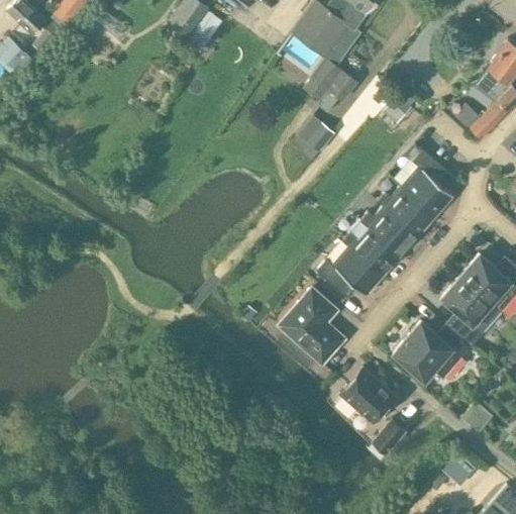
[(31,35),(37,30),(41,26),(45,21),(46,21),(45,20),(23,0),(16,0),(6,12),(31,35)]
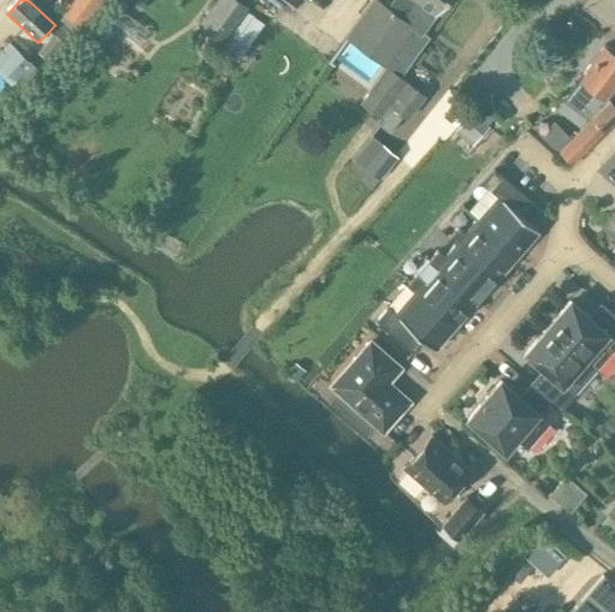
[(74,0),(61,16),(78,28),(99,0),(74,0)]
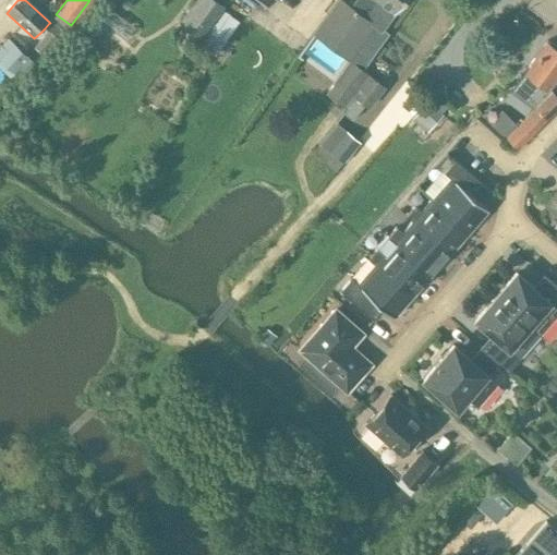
[(212,0),(200,0),(182,23),(201,38),(223,9),(212,0)]
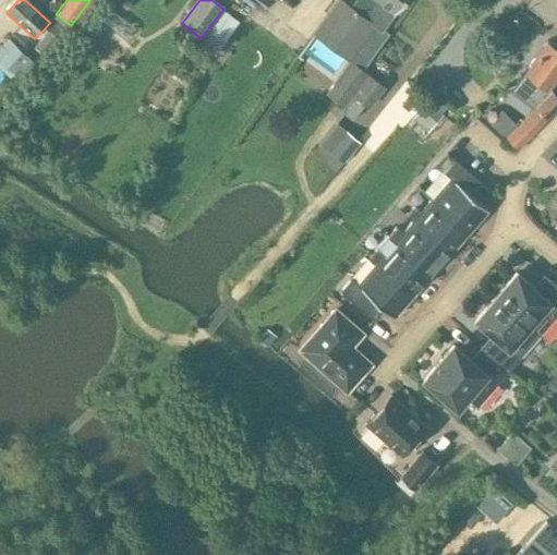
[(254,0),(269,10),(276,0),(254,0)]
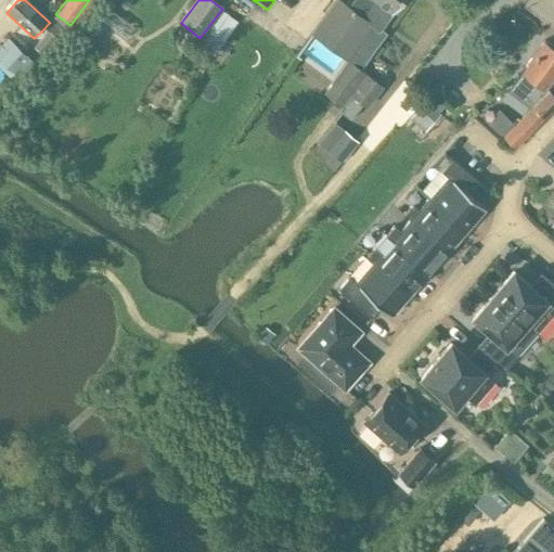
[(351,123),(363,106),(368,111),(383,90),(349,64),(375,29),(381,33),(395,13),(397,15),(406,3),(403,1),(404,0),(357,0),(324,46),(347,64),(325,95),(346,111),(343,115),(351,123)]
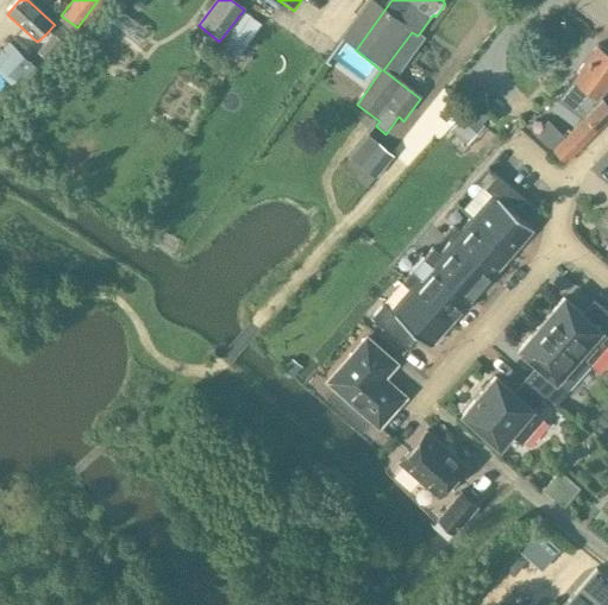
[(118,12),(107,29),(139,49),(150,32),(118,12)]
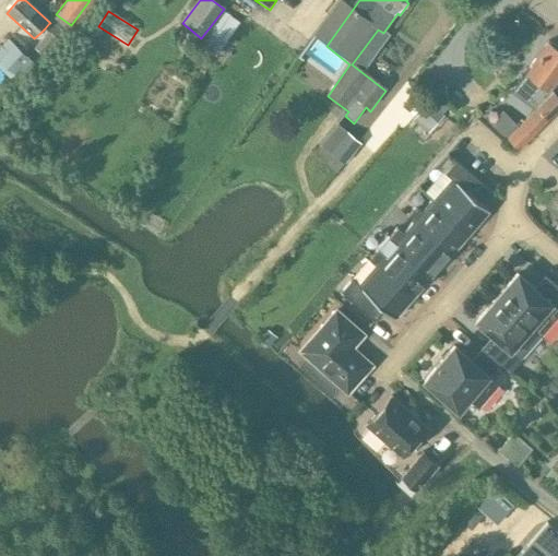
[(224,14),(201,47),(217,59),(240,25),(225,15),(224,14)]
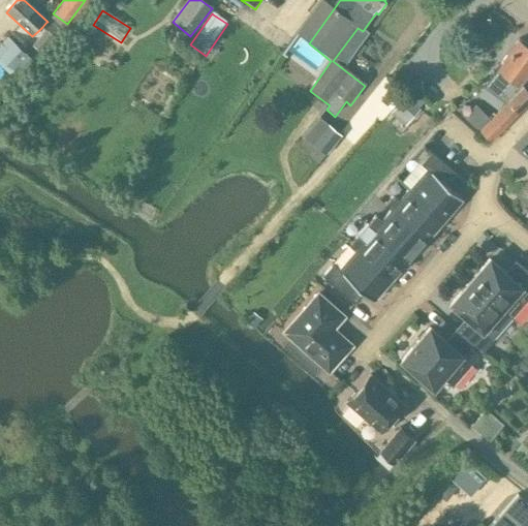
[(50,18),(47,21),(48,22),(47,22),(42,27),(53,37),(61,29),(50,18)]
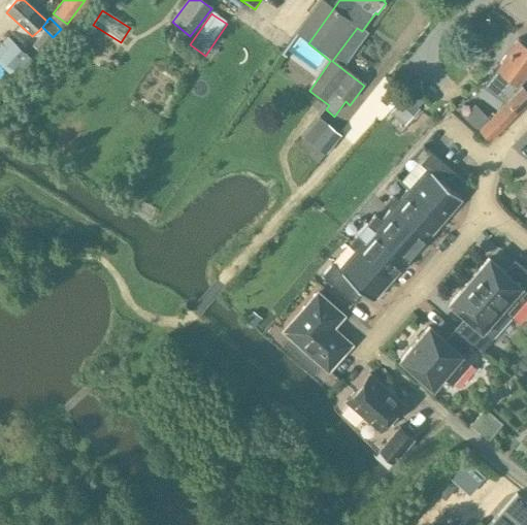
[(46,31),(33,46),(43,56),(57,40),(46,31)]
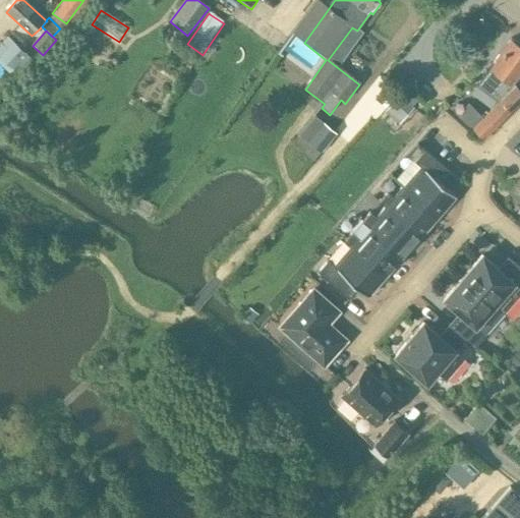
[(0,47),(0,66),(10,75),(13,71),(19,77),(21,79),(37,62),(27,55),(14,43),(8,38),(0,47)]
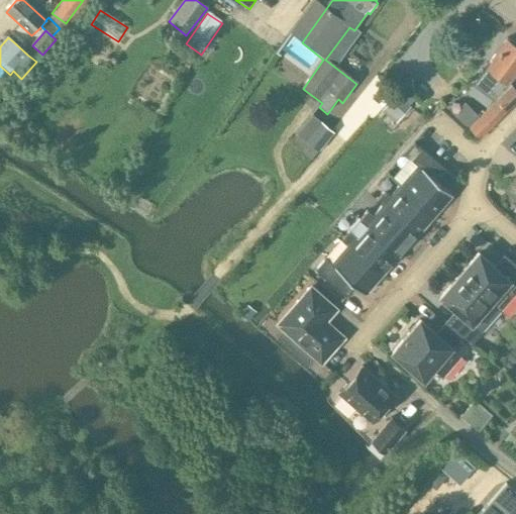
[(511,86),(507,83),(515,71),(515,45),(508,40),(487,68),(488,69),(474,88),(494,103),(511,86)]
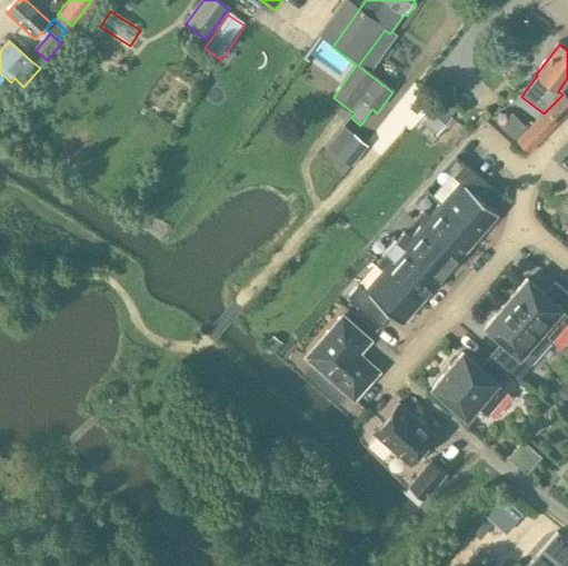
[(11,82),(9,85),(16,91),(21,85),(15,78),(11,82)]
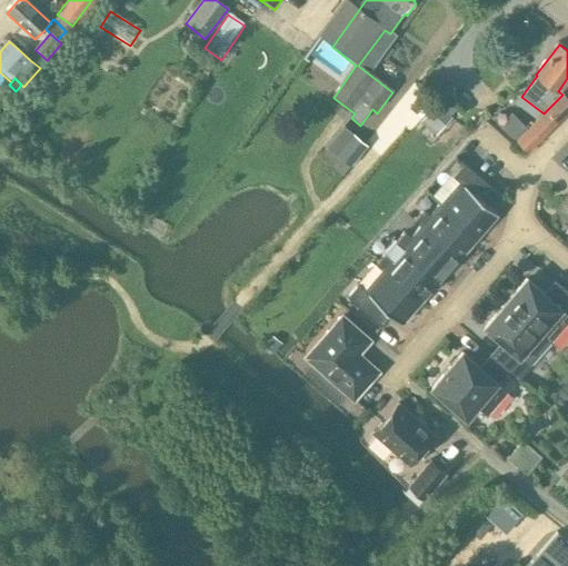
[(567,99),(562,95),(544,113),(544,115),(517,140),(528,154),(567,115),(567,99)]
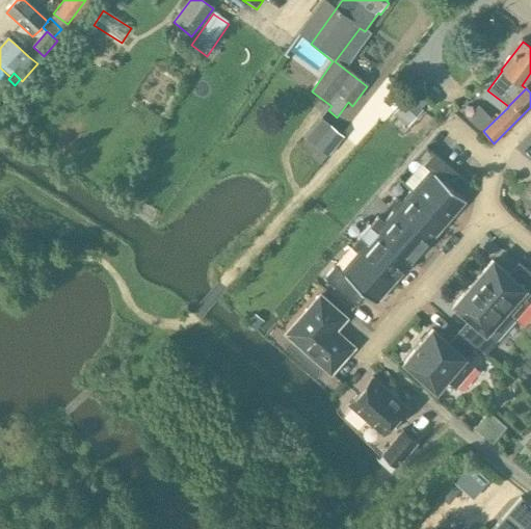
[(425,104),(419,99),(415,103),(422,109),(425,104)]
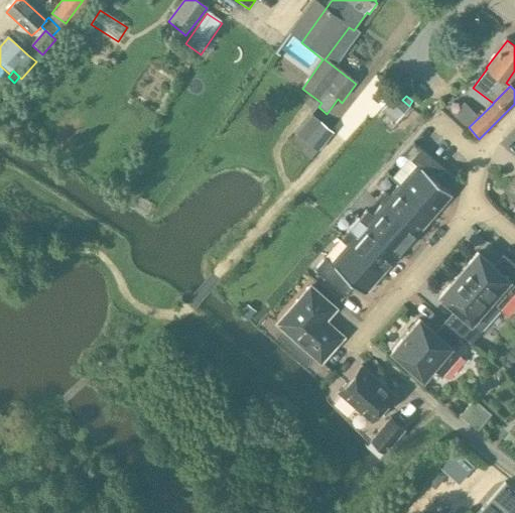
[(396,97),(386,108),(399,120),(410,109),(396,97)]
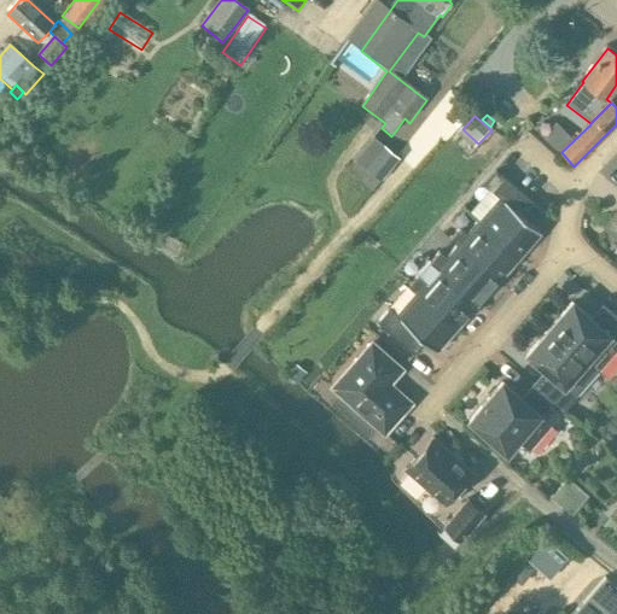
[(401,161),(385,148),(373,138),(354,162),(382,185),(401,161)]
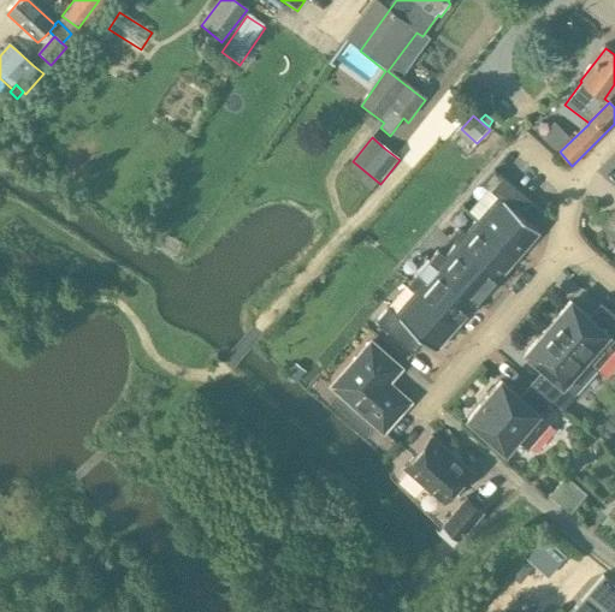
[(497,198),(478,223),(519,259),(539,235),(528,225),(540,212),(503,179),(491,194),(497,198)]
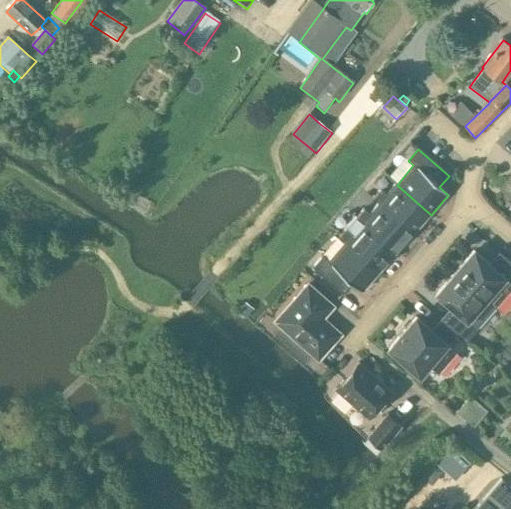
[(510,179),(501,191),(510,198),(510,179)]
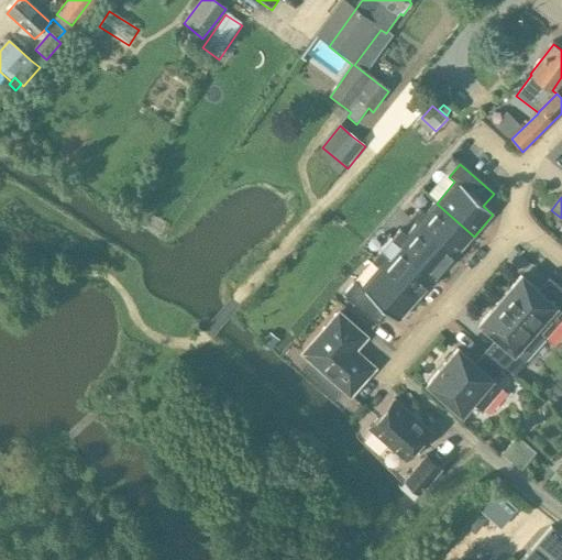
[(410,220),(417,226),(417,224),(455,257),(474,237),(437,204),(426,216),(419,210),(410,220)]
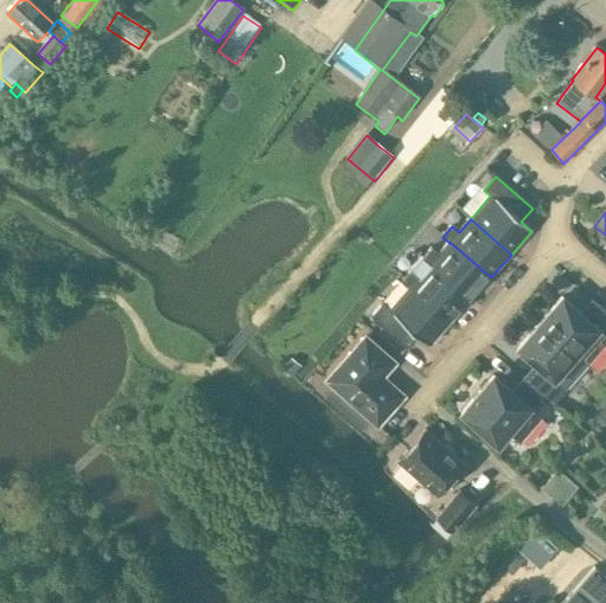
[(450,242),(450,243),(439,255),(432,249),(423,260),(470,301),(491,277),(450,242)]
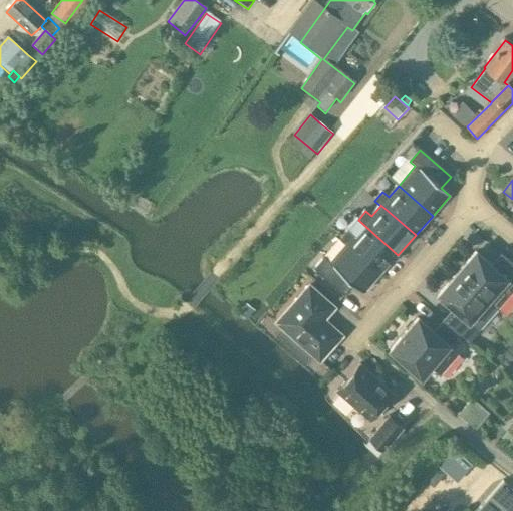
[(340,240),(346,245),(346,244),(380,274),(398,255),(358,220),(340,240)]
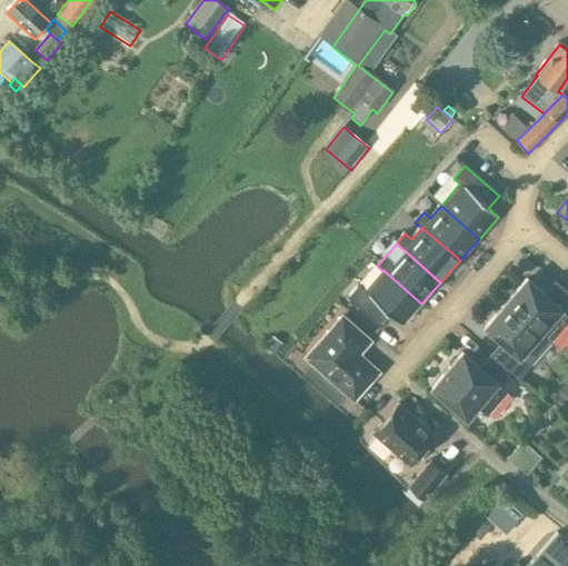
[(384,270),(384,271),(365,291),(359,286),(348,299),(381,329),(392,317),(402,326),(421,304),(384,270)]
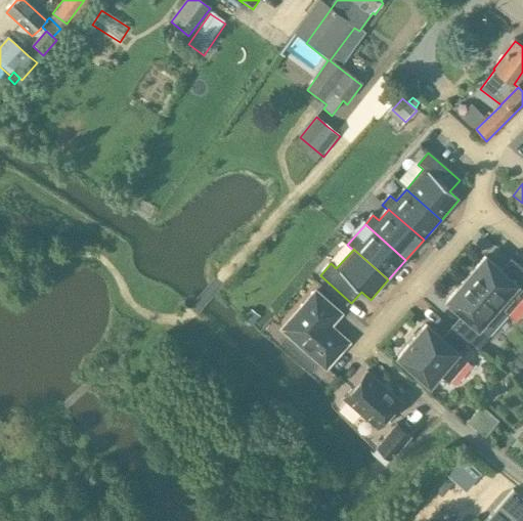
[(485,259),(467,280),(508,316),(522,299),(522,269),(516,264),(506,276),(485,259)]
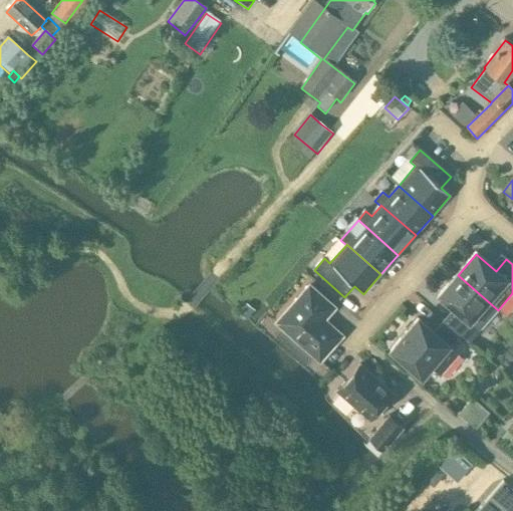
[(469,344),(498,310),(458,275),(439,296),(459,313),(448,325),(469,344)]
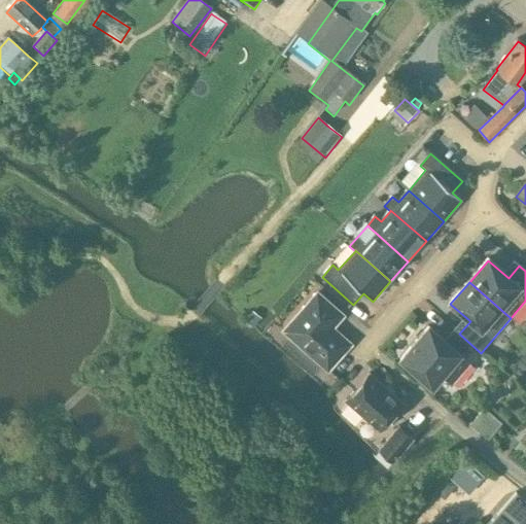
[(342,317),(317,295),(285,333),(328,371),(350,346),(336,334),(335,325),(342,317)]
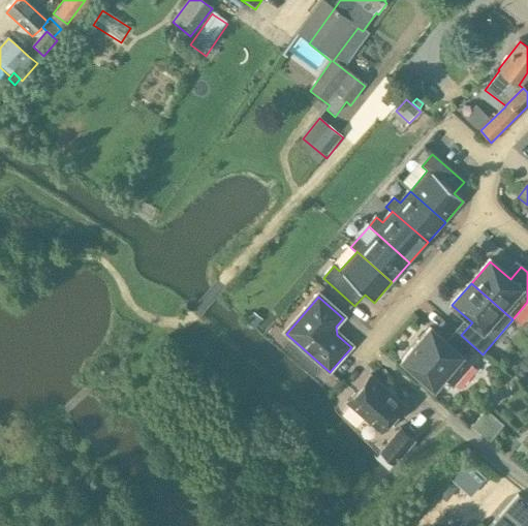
[(255,315),(249,322),(255,328),(261,320),(255,315)]
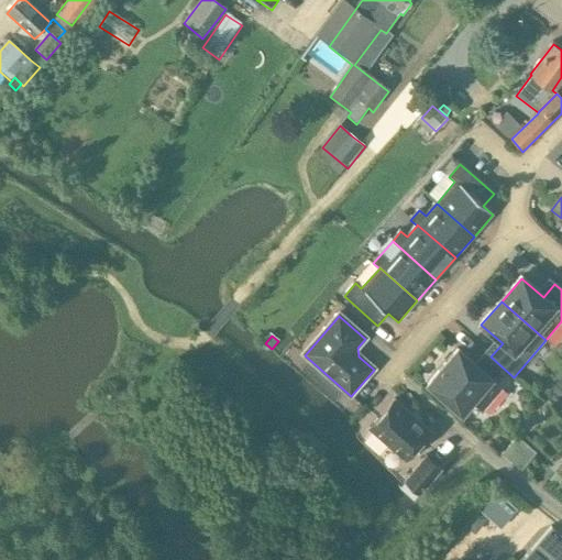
[(482,414),(514,377),(491,357),(480,370),(458,351),(429,384),(462,413),(471,403),(482,414)]
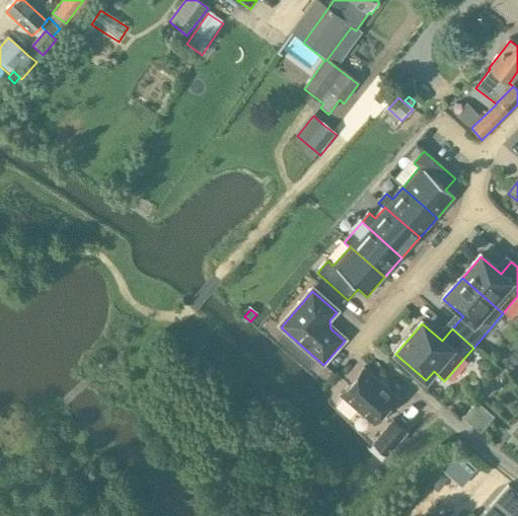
[(364,370),(341,396),(373,425),(397,398),(364,370)]
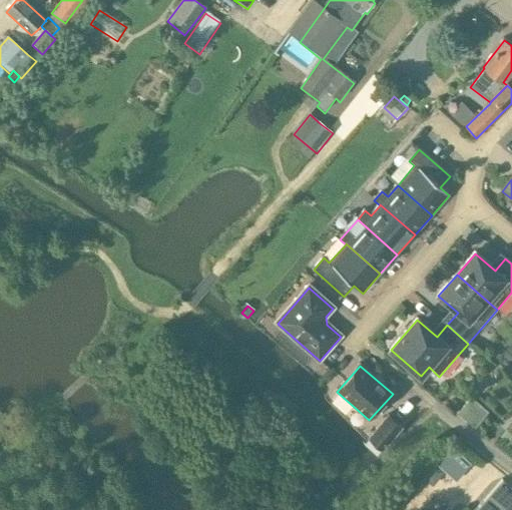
[(472,398),(458,413),(475,428),(489,413),(472,398)]
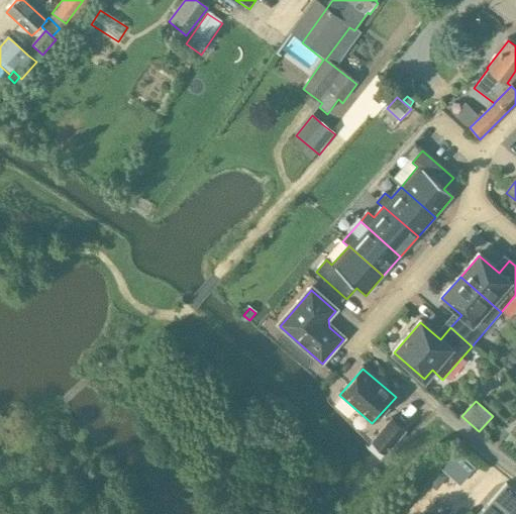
[(373,441),(386,453),(405,432),(391,420),(373,441)]
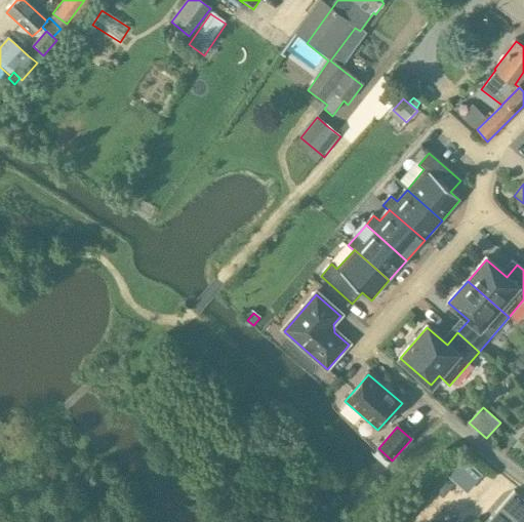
[(447,477),(435,490),(444,497),(455,484),(447,477)]
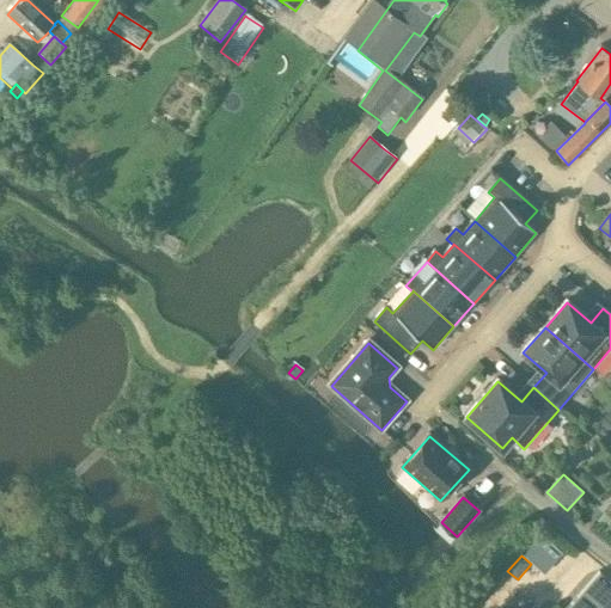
[(610,583),(599,575),(572,607),(610,607),(610,583)]
